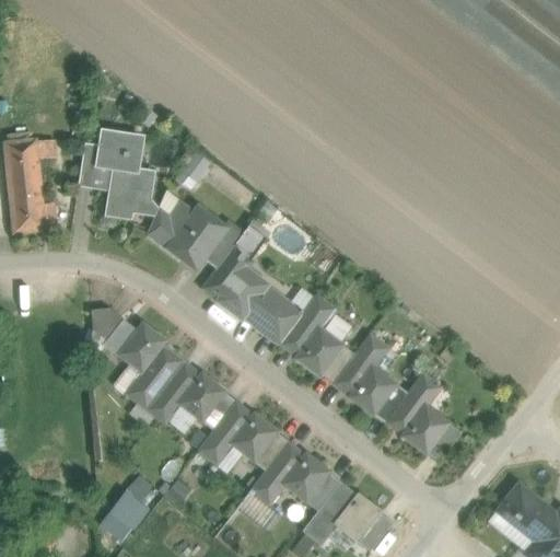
[(31,131),(8,134),(9,142),(6,142),(11,194),(39,190),(36,158),(34,140),(32,140),(31,131)]
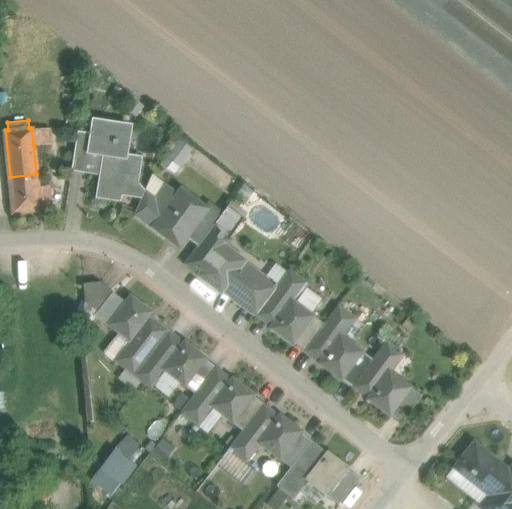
[(130,125),(94,120),(91,136),(86,164),(102,167),(98,195),(118,198),(120,184),(135,186),(138,170),(131,169),(133,156),(125,155),(130,125)]
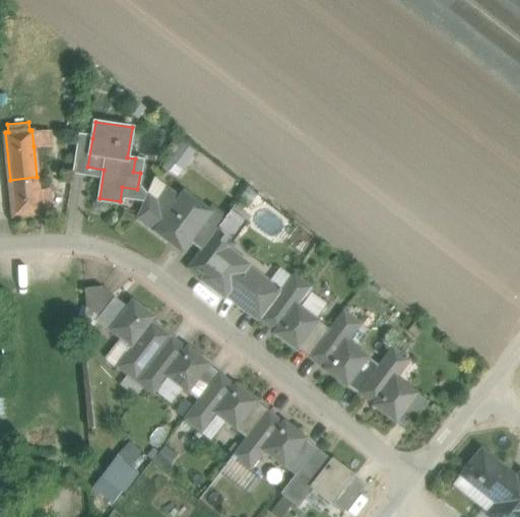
[(50,128),(31,130),(34,146),(52,145),(50,128)]
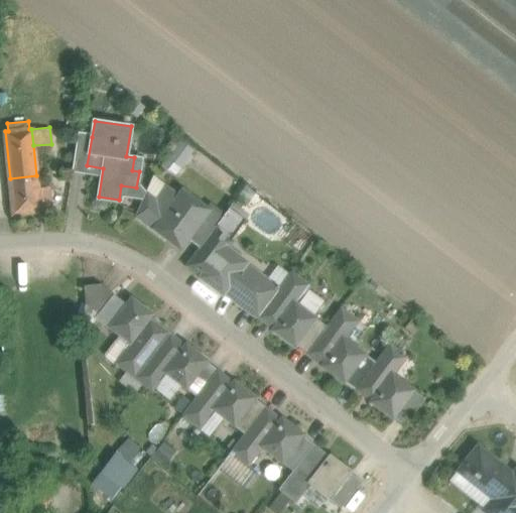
[(92,137),(78,135),(73,163),(87,165),(92,137)]
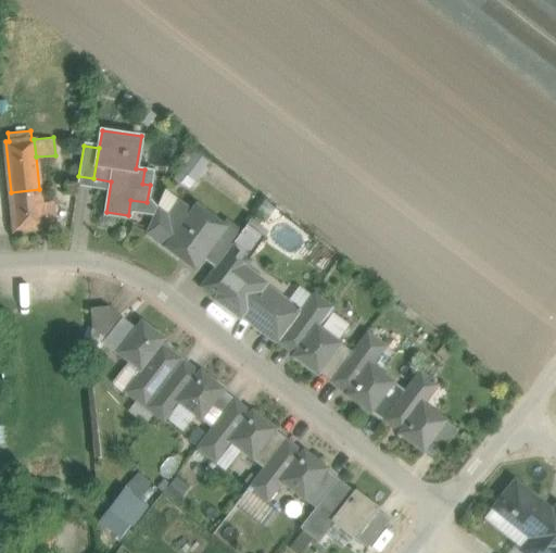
[(190,148),(171,172),(186,184),(204,160),(190,148)]
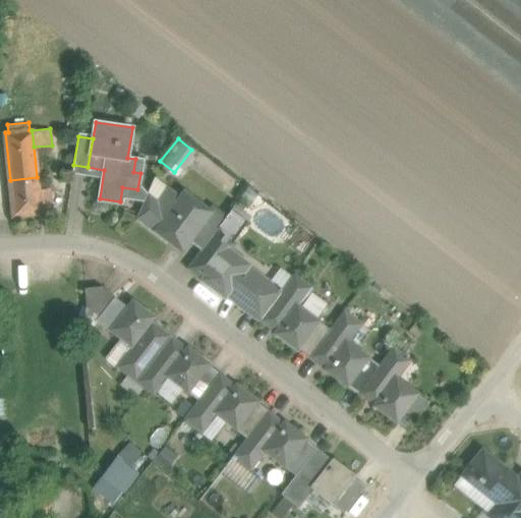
[(158,200),(168,187),(155,176),(147,193),(158,200)]
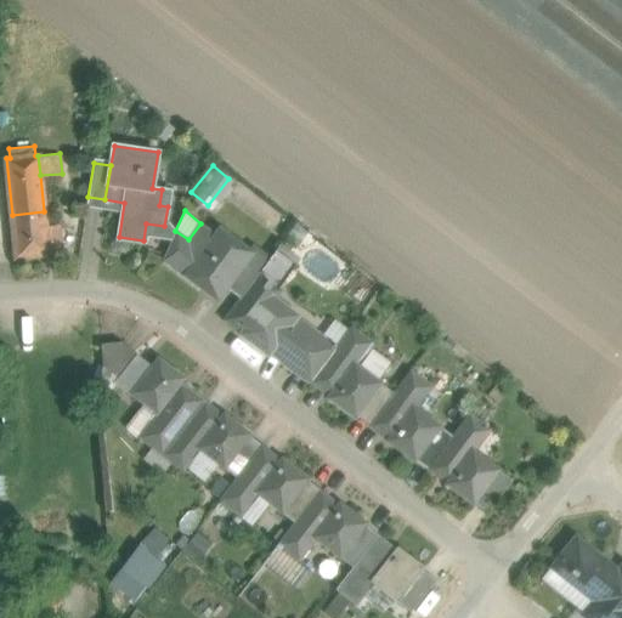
[(44,211),(12,215),(16,256),(49,253),(47,249),(61,248),(58,224),(45,225),(44,211)]
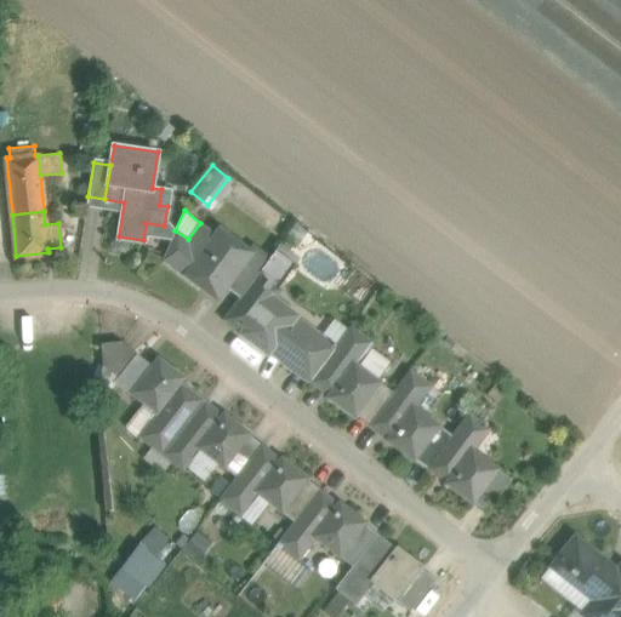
[(200,223),(188,239),(175,230),(163,258),(217,298),(227,286),(252,252),(220,228),(215,234),(200,223)]
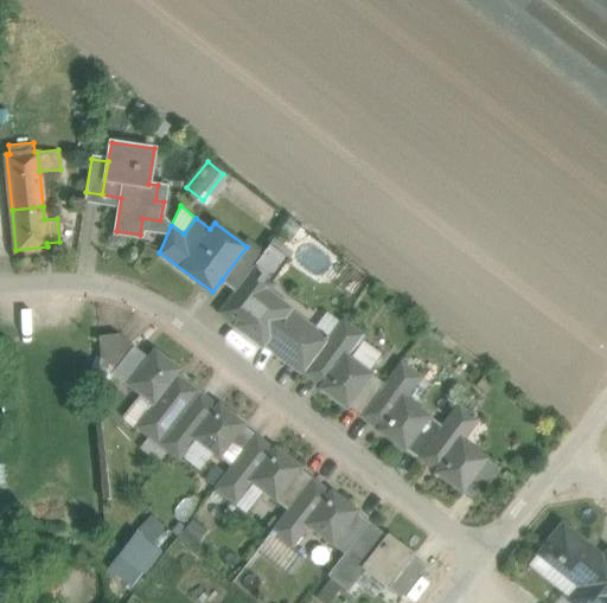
[(247,247),(222,280),(235,289),(253,265),(260,256),(247,247)]
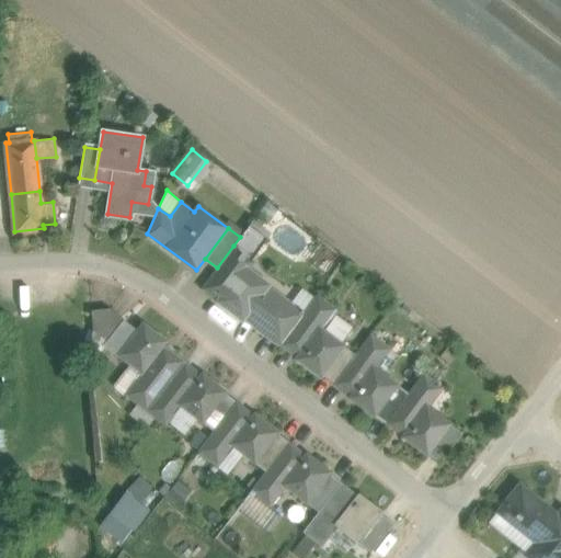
[(217,268),(209,277),(226,291),(243,266),(244,269),(251,259),(233,246),(217,268)]
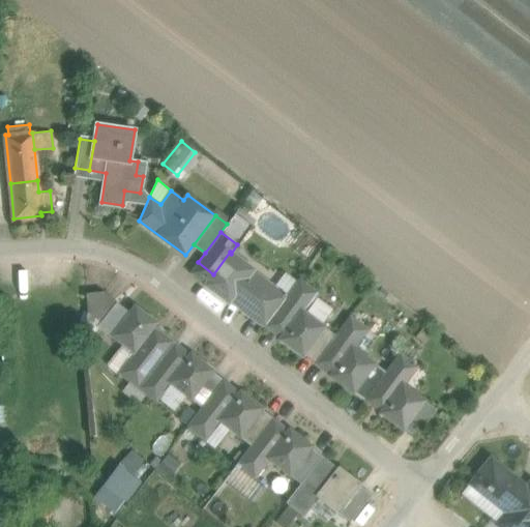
[(252,269),(231,254),(230,252),(213,274),(206,284),(229,300),(230,299),(265,325),(286,296),(251,270),(252,269)]
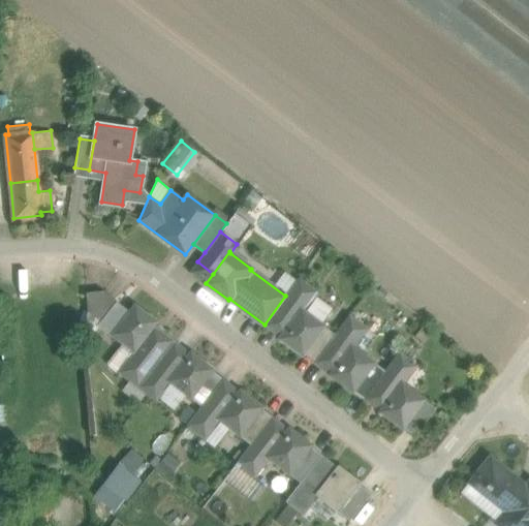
[(285,296),(265,325),(280,336),(279,338),(302,354),(304,353),(320,330),(324,326),(302,309),(316,290),(299,278),(285,296)]
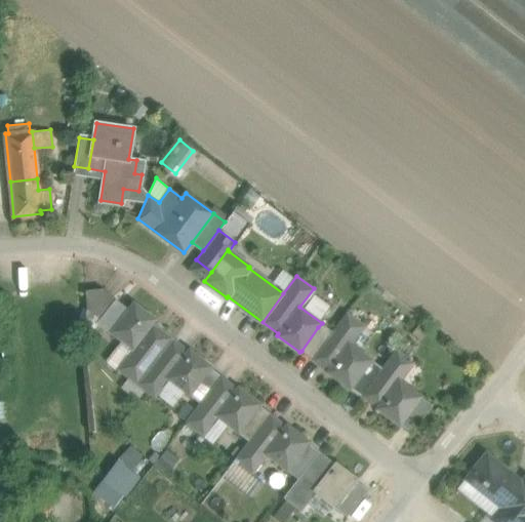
[(103,288),(85,290),(87,309),(101,318),(116,297),(103,288)]
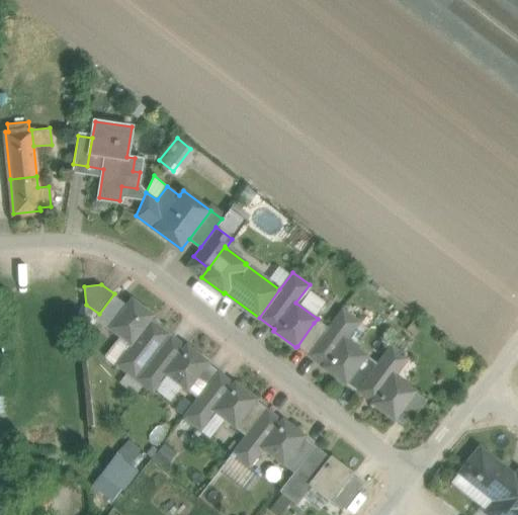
[(154,315),(132,296),(108,327),(131,344),(115,363),(136,378),(170,333),(151,319),(154,315)]
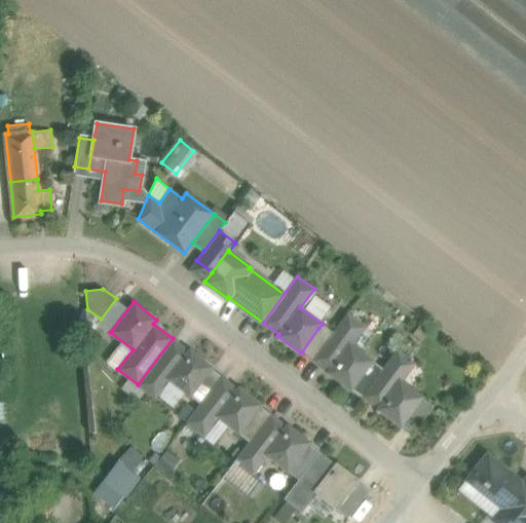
[(330,336),(312,359),(329,371),(327,372),(350,389),(353,386),(372,360),(350,343),(365,325),(347,312),(330,336)]
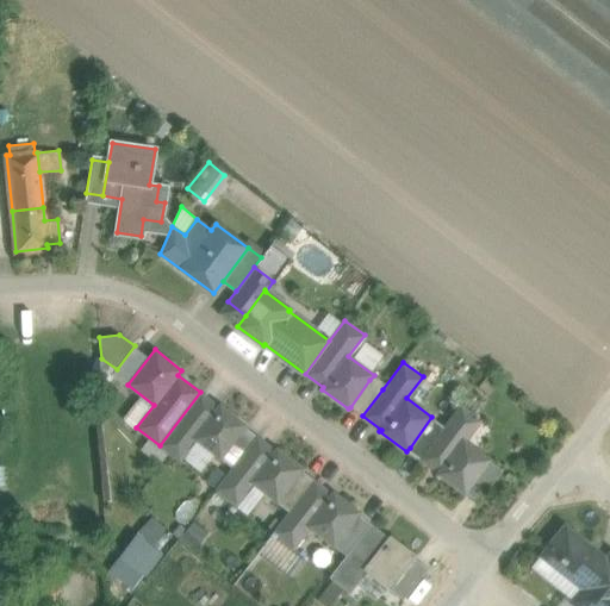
[(369,380),(350,407),(362,416),(383,389),(369,380)]
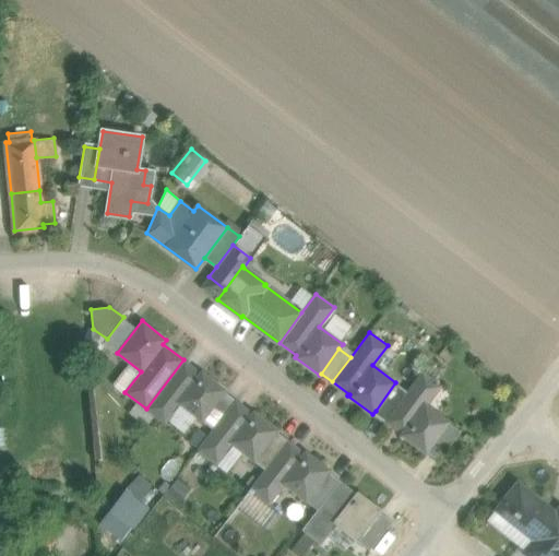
[(200,373),(183,359),(146,409),(164,422),(179,403),(202,421),(223,393),(226,390),(201,370),(200,373)]
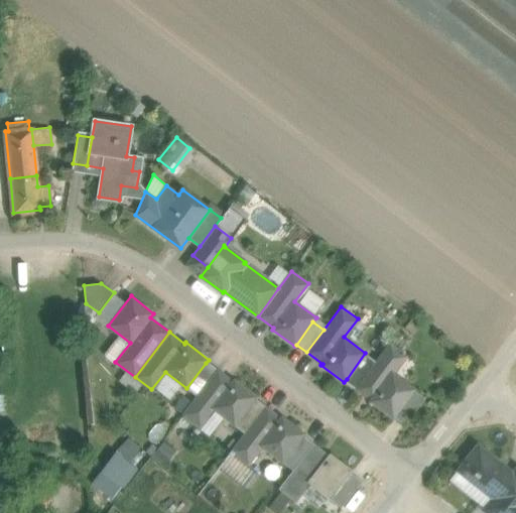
[(376,361),(357,386),(372,397),(370,401),(392,417),(393,416),(414,388),(393,373),(406,355),(389,342),(376,361)]
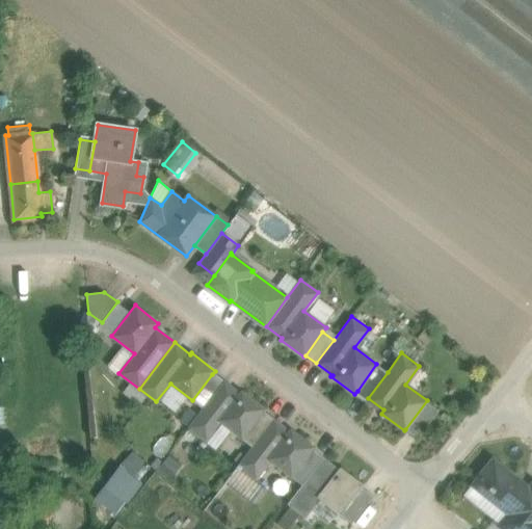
[(376,364),(357,391),(368,398),(388,372),(376,364)]
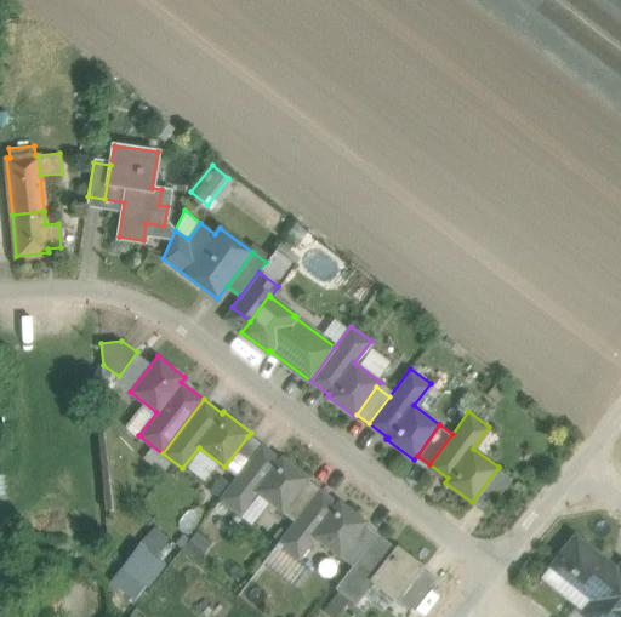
[(248,436),(224,467),(237,476),(260,446),(248,436)]
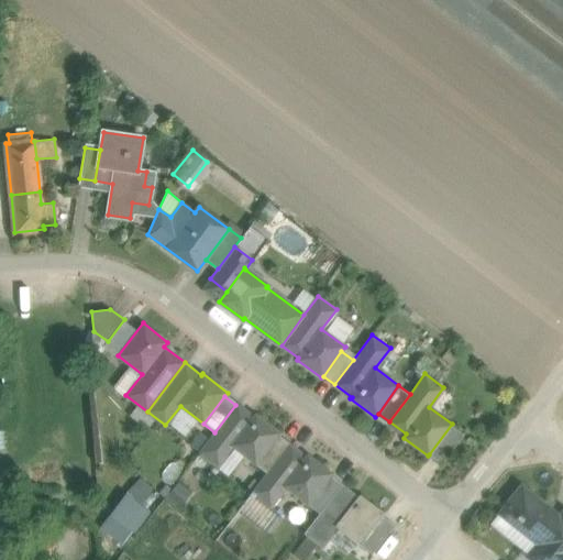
[(252,417),(235,405),(214,432),(199,451),(217,465),(232,446),(255,463),(277,437),(279,432),(255,414),(252,417)]
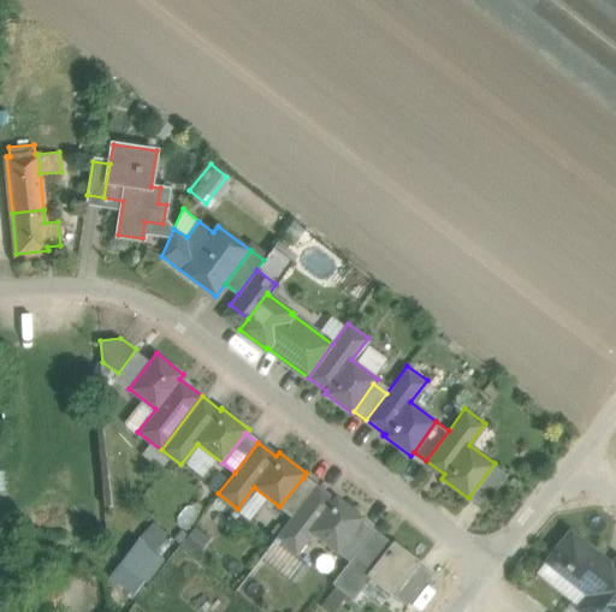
[(495,463),(469,497),(483,506),(508,474),(495,463)]
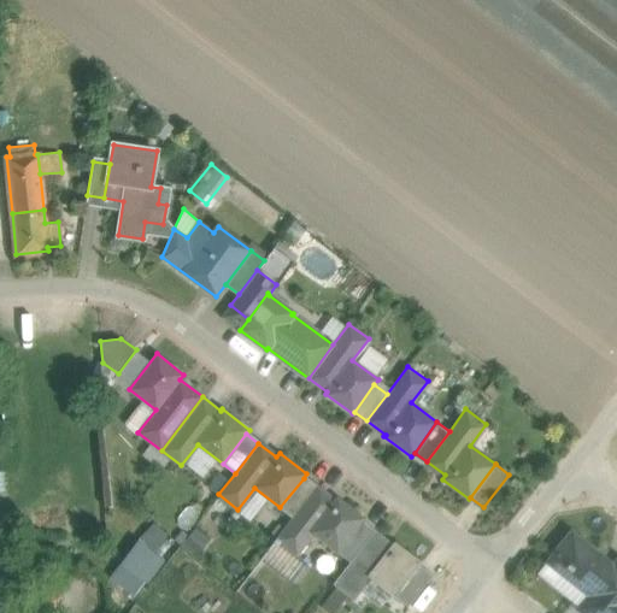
[(304,478),(280,507),(292,517),(316,488),(304,478)]
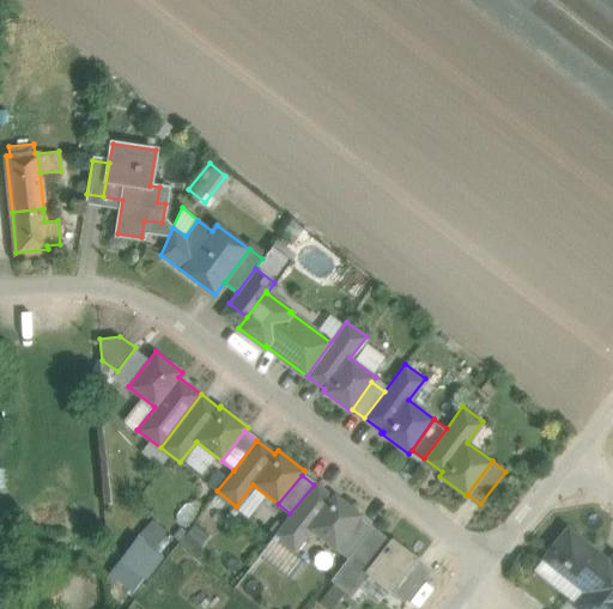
[(332,498),(314,485),(290,513),(274,535),(293,550),(310,529),(335,548),(358,518),(362,515),(334,494),(332,498)]
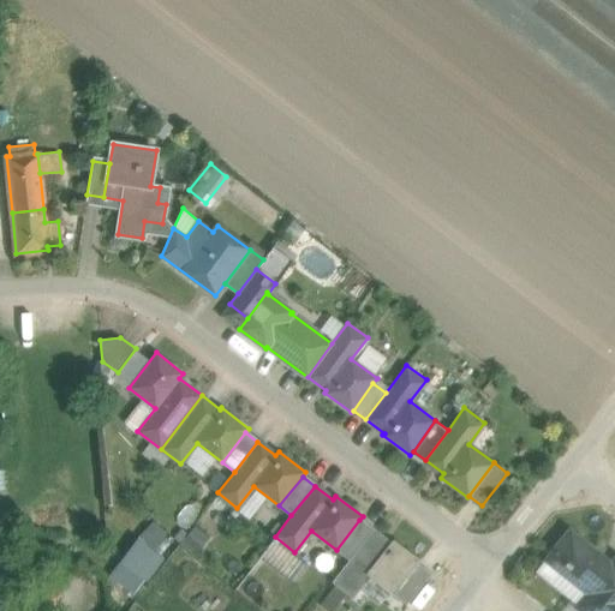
[(159,546),(171,537),(151,516),(141,527),(159,546)]
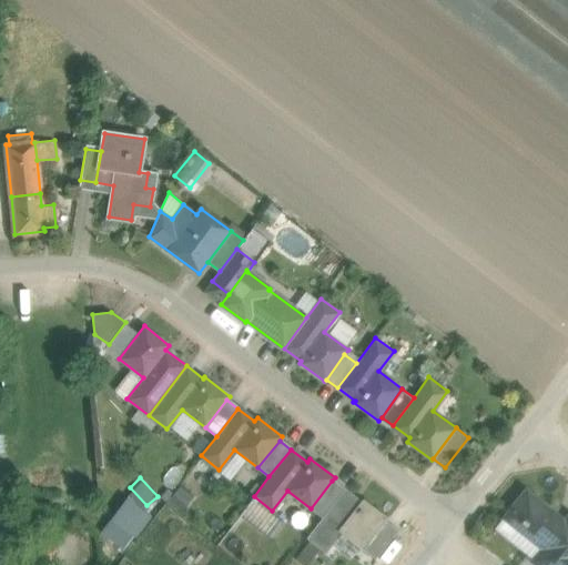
[(332,481),(311,508),(322,517),(343,490),(332,481)]
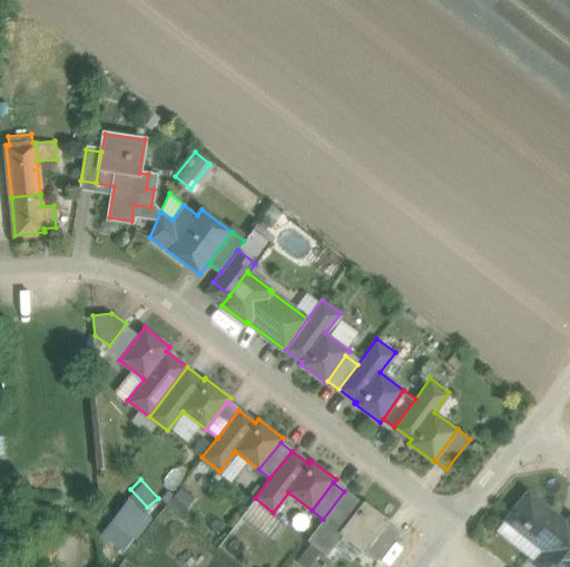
[(323,519),(307,539),(326,554),(341,534),(364,551),(387,521),(389,520),(364,500),(361,505),(344,491),(323,519)]
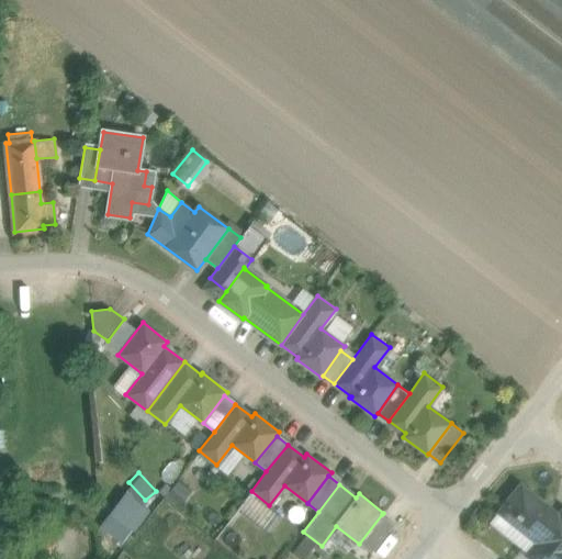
[(561,558),(561,511),(558,517),(547,509),(548,507),(520,485),(499,511),(499,512),(493,521),(530,551),(528,555),(534,558),(561,558)]
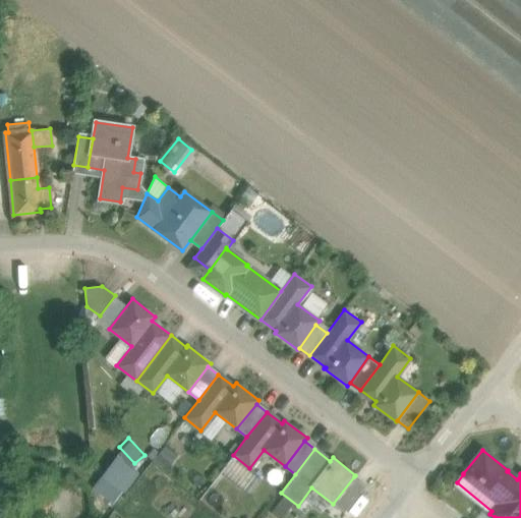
[(112,453),(95,471),(116,491),(133,472),(112,453)]
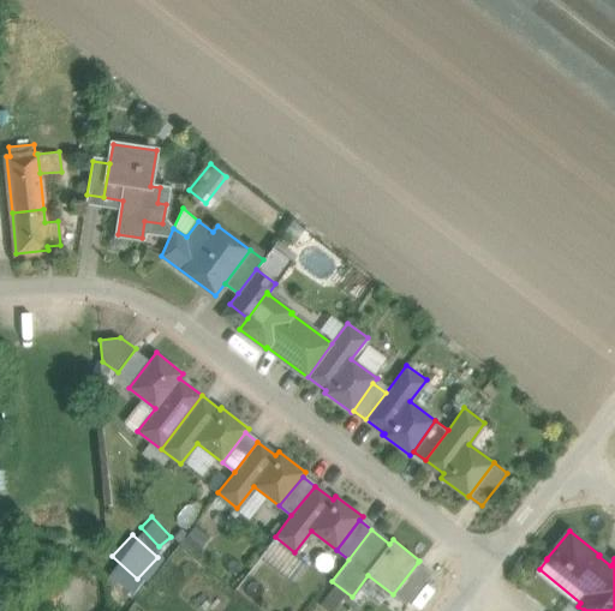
[(418,562),(393,594),(406,604),(431,571),(418,562)]
